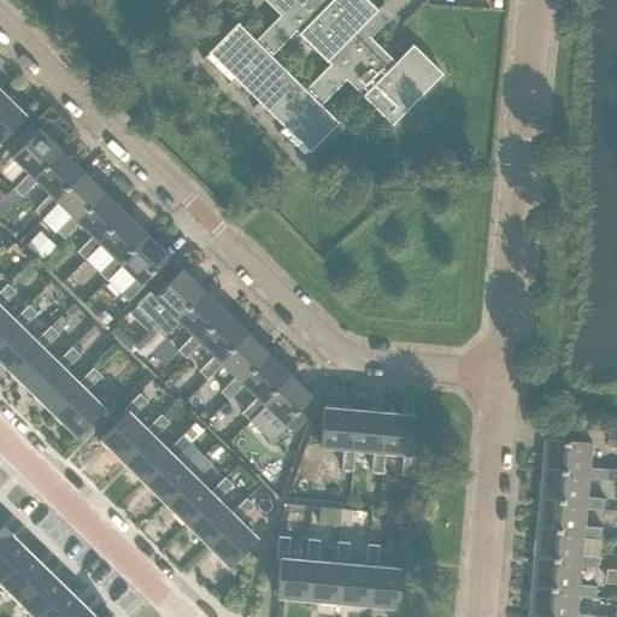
[(254,40),(238,23),(207,53),(309,152),(338,122),(321,105),(346,80),(392,124),(440,74),(412,46),(395,63),(370,37),(380,27),(370,17),(376,11),(365,0),(287,0),(291,4),(254,40)]
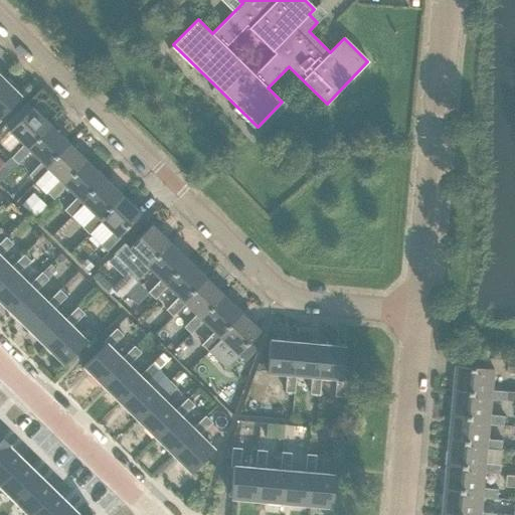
[(1,78),(0,79),(0,121),(0,116),(20,97),(1,78)]
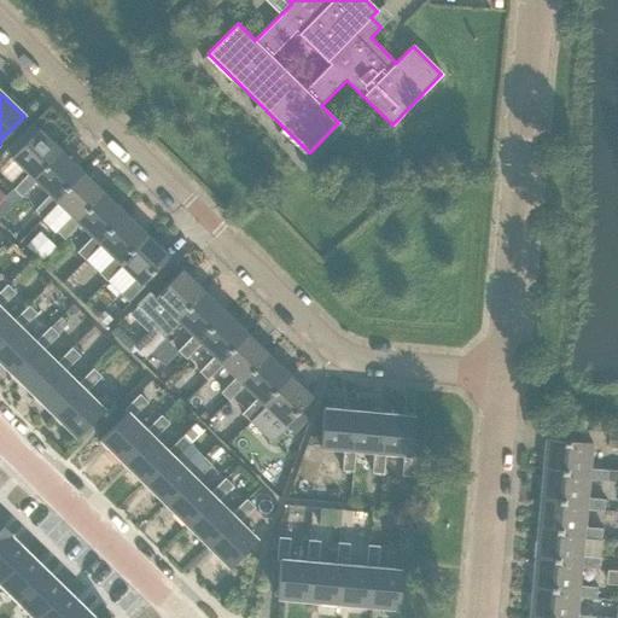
[(38,129),(10,157),(28,174),(12,190),(21,197),(35,182),(33,179),(59,151),(38,129)]
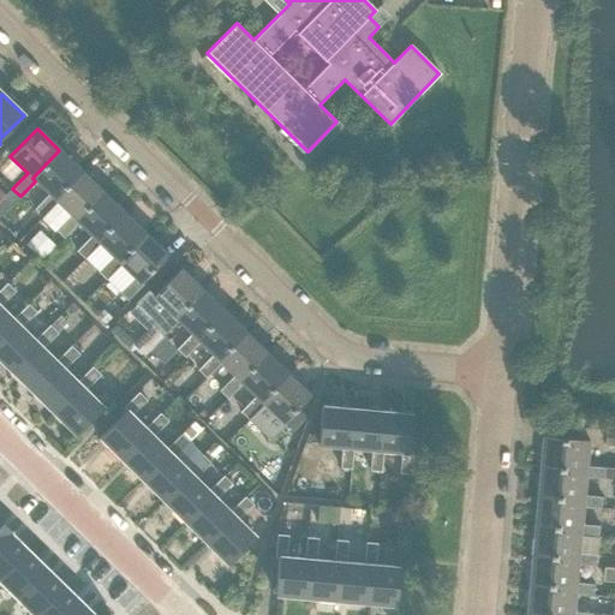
[(59,150),(33,178),(35,181),(48,195),(34,209),(42,218),(57,202),(53,198),(81,171),(59,150)]
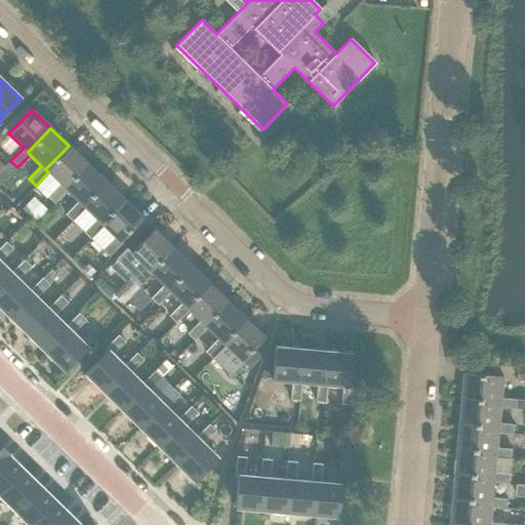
[(69,146),(45,169),(48,172),(59,184),(47,197),(53,203),(67,190),(65,188),(87,164),(69,146)]
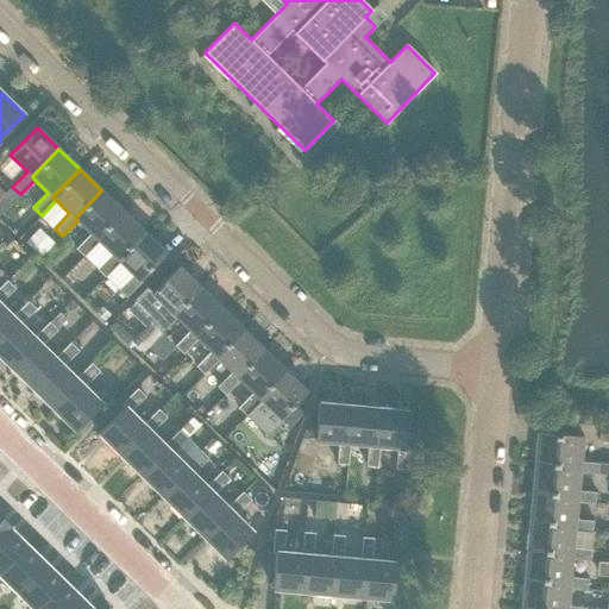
[(355,199),(372,181),(364,173),(346,190),(355,199)]
